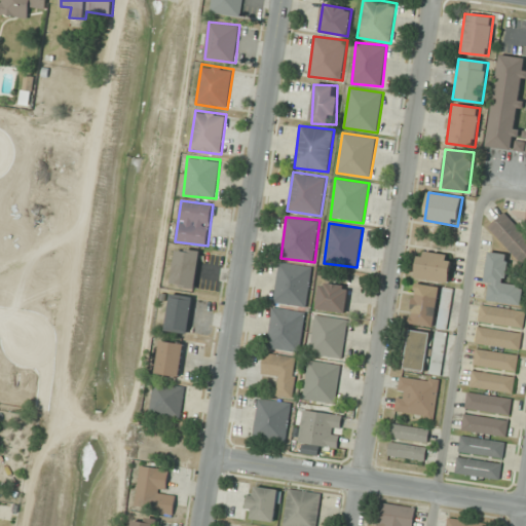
[(171,286),(195,289),(200,251),(177,248),(171,286)]
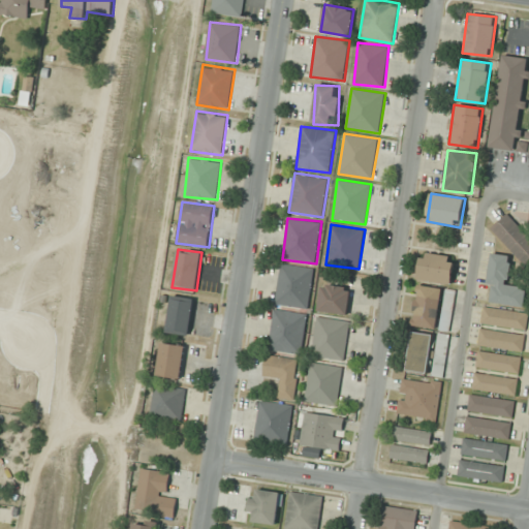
[(452,284),(456,256),(422,252),(418,280),(452,284)]
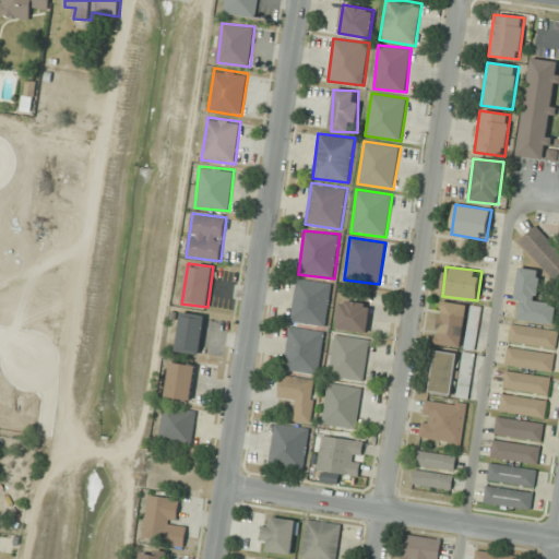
[(536,300),(540,270),(519,268),(514,304),(521,305),(520,319),(554,324),(557,302),(536,300)]
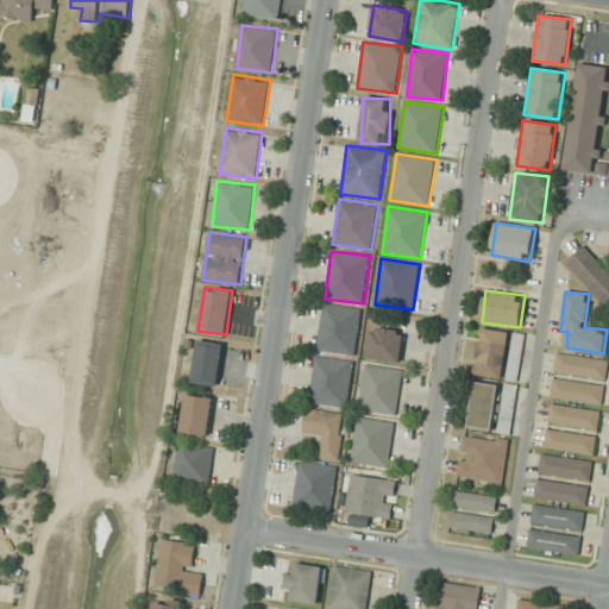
[(324,303),(316,351),(356,356),(363,308),(324,303)]
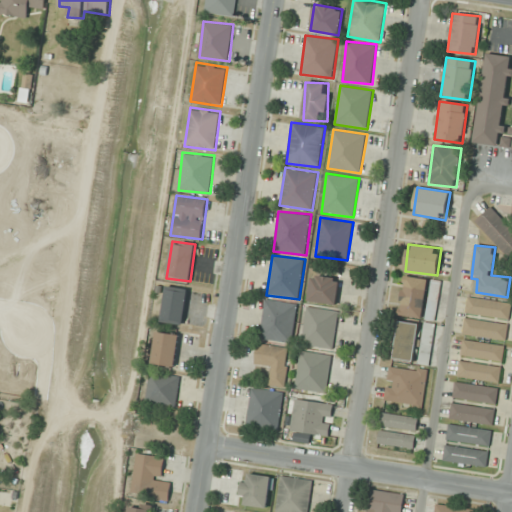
[(307,300),(336,305),(341,279),(312,273),(307,300)]
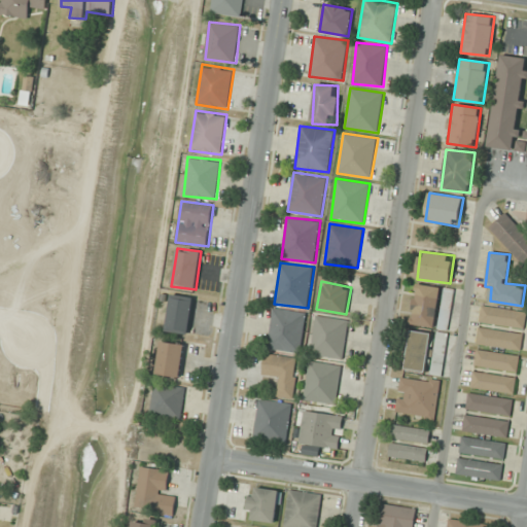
[(435,328),(441,286),(416,284),(411,325),(435,328)]
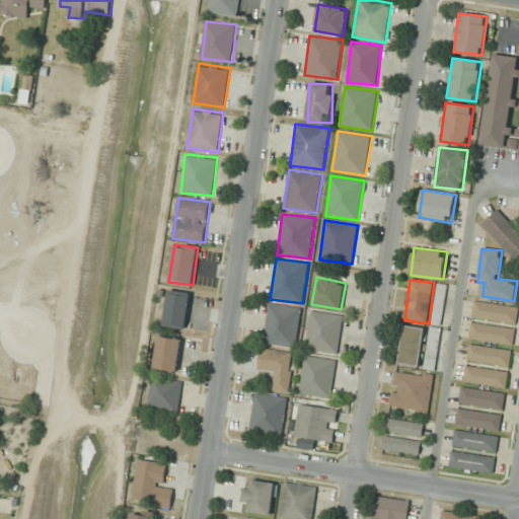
[(445,285),(437,284),(434,323),(442,323),(445,285)]
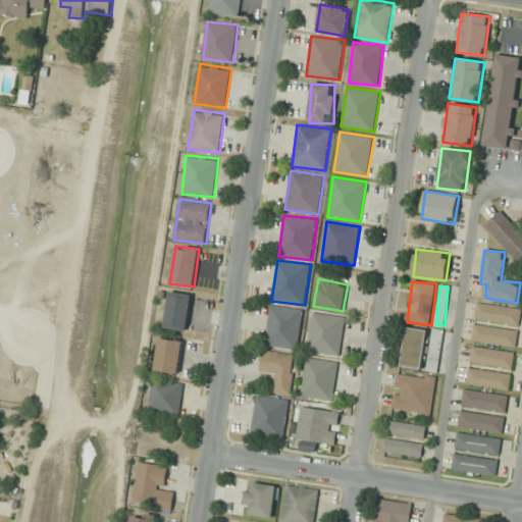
[(186,332),(193,295),(170,291),(164,328),(186,332)]
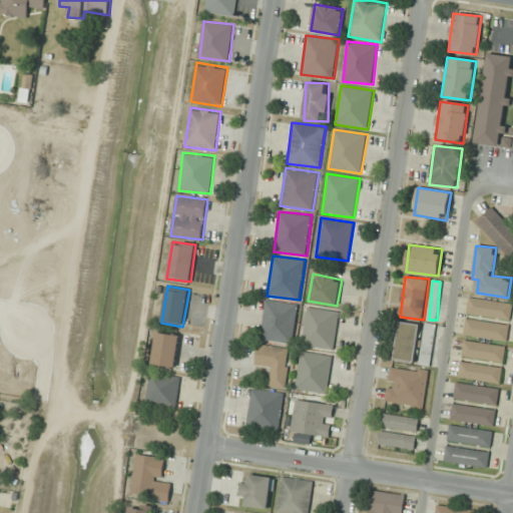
[(512,303),(469,298),(467,315),(511,320),(512,303)]
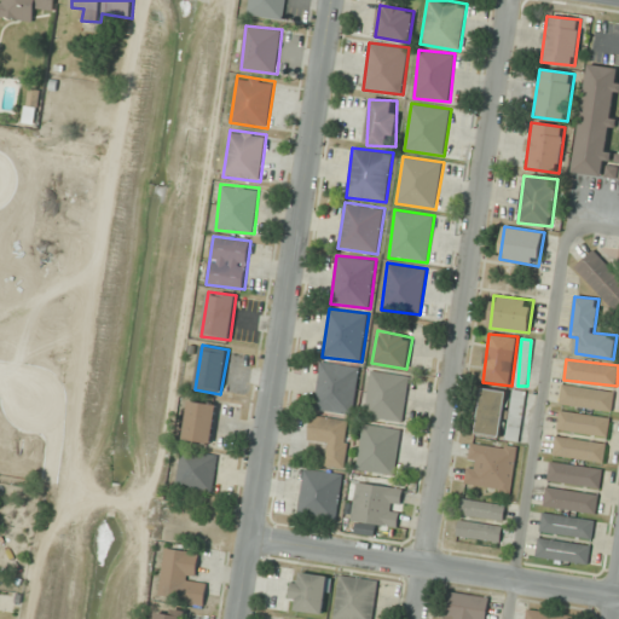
[(360,366),(319,362),(314,410),(354,415),(360,366)]
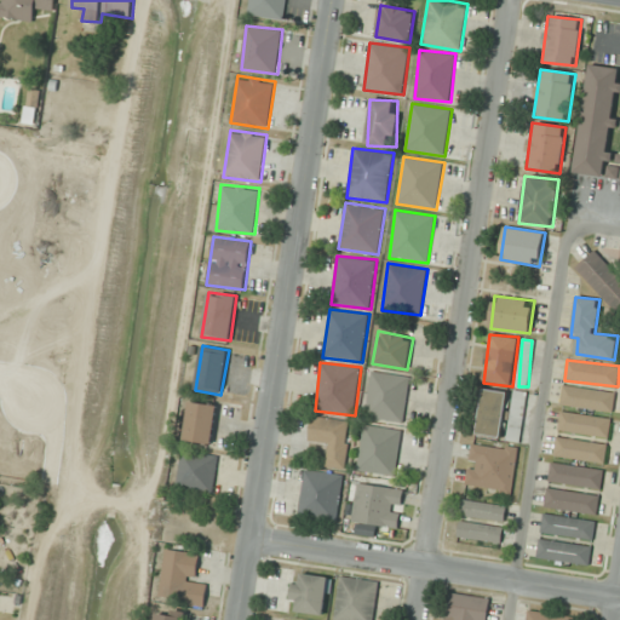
[(405,423),(411,375),(371,371),(365,418),(405,423)]
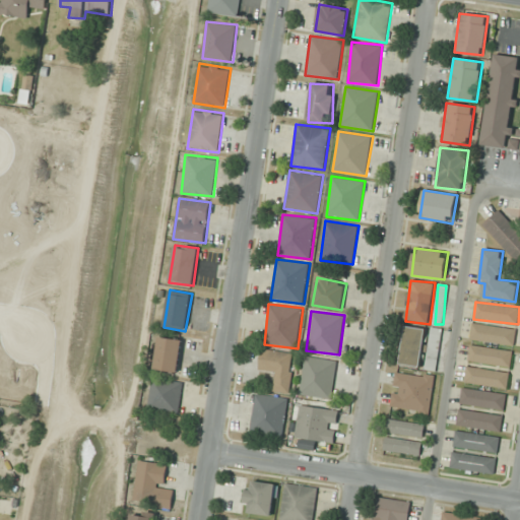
[(514,346),(517,330),(472,322),(470,338),(514,346)]
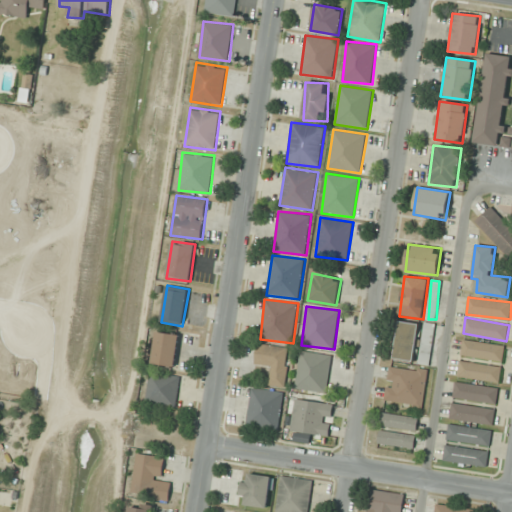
[(420,323),(399,320),(394,359),(415,362),(420,323)]
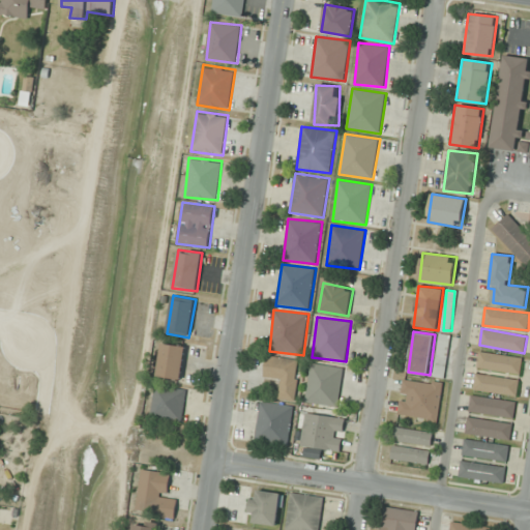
[(186,346),(164,343),(157,377),(180,380),(186,346)]
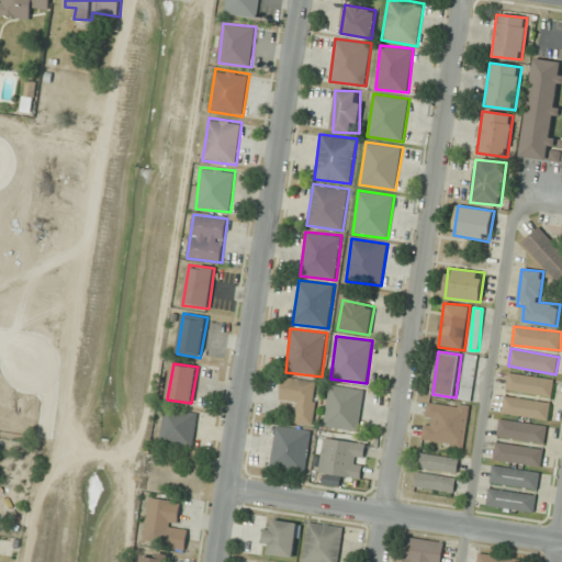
[(554,380),(508,372),(505,390),(551,397),(554,380)]
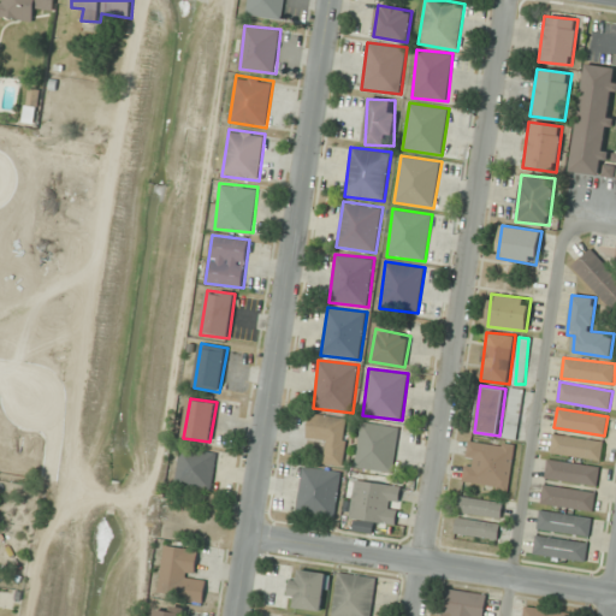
[(343,466),(350,419),(311,413),(307,438),(325,442),(323,462),(343,466)]
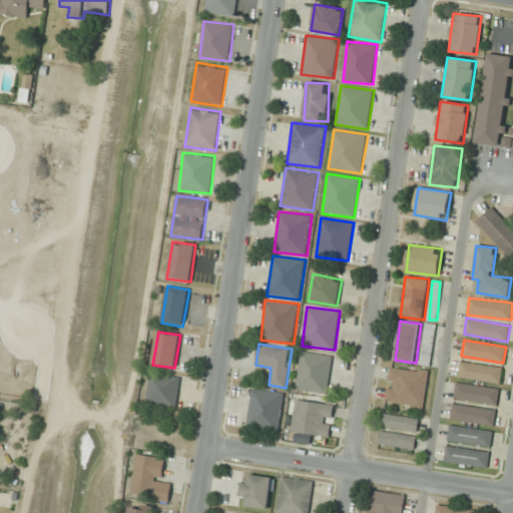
[(334,355),(301,351),(295,390),(328,395),(334,355)]
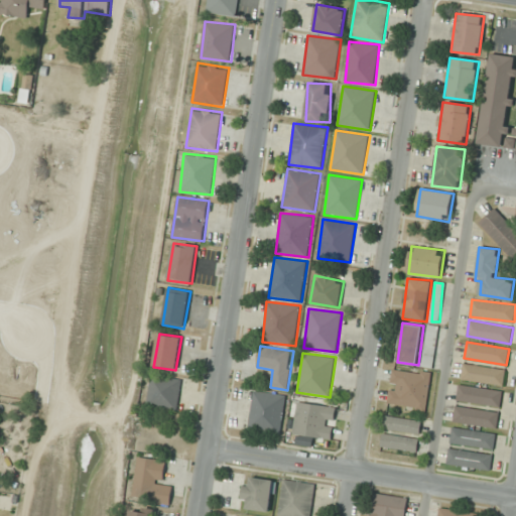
[(461,378),(503,386),(506,370),(464,362),(461,378)]
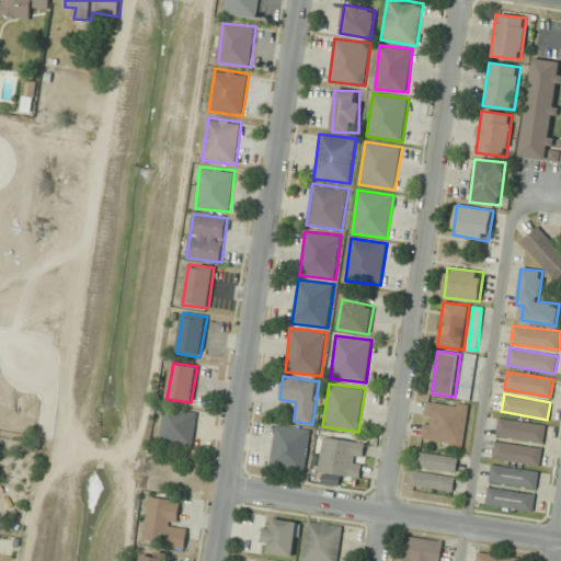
[(468,404),(426,401),(422,442),(465,446),(468,404)]
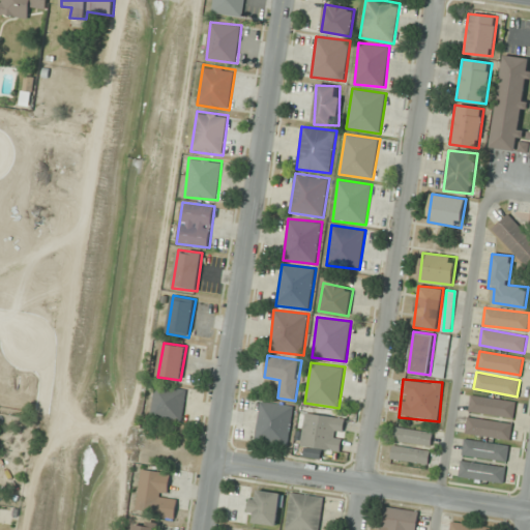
[(151,417),(183,420),(186,388),(155,384),(151,417)]
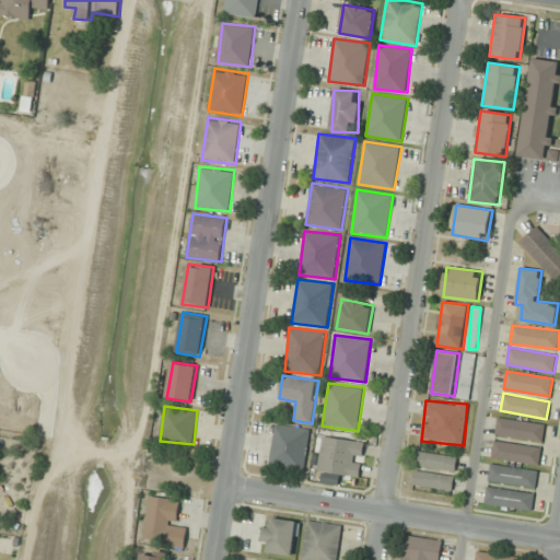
[(496,435),(544,442),(546,423),(498,418),(496,435)]
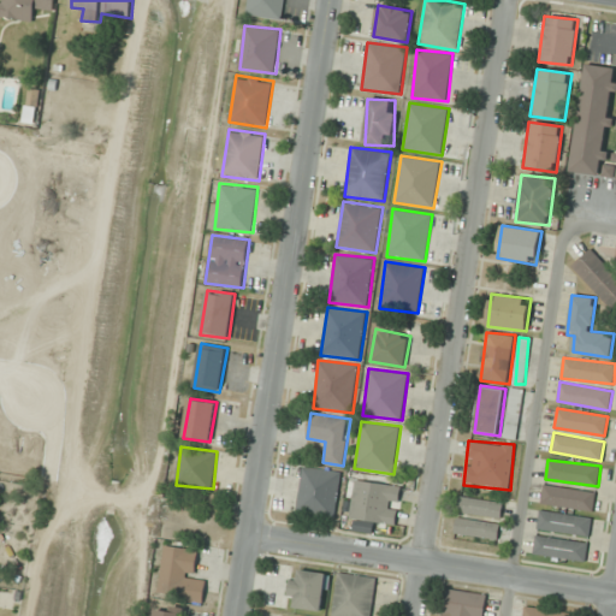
[(343,472),(303,466),(296,513),(336,519),(343,472)]
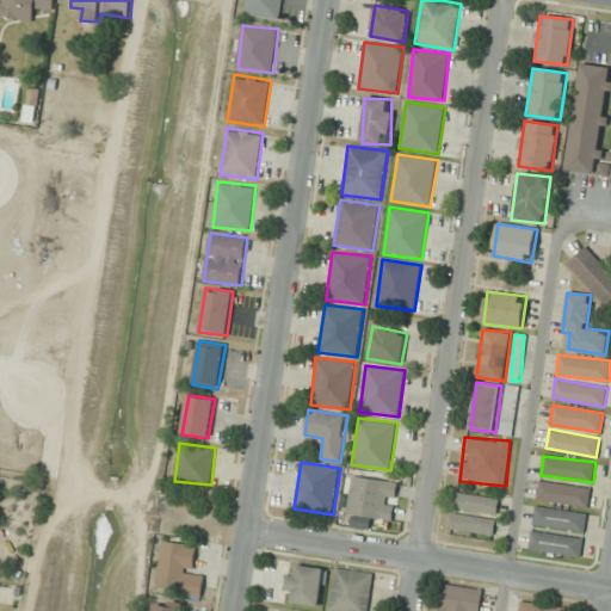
[(346,514),(393,522),(399,481),(352,474),(346,514)]
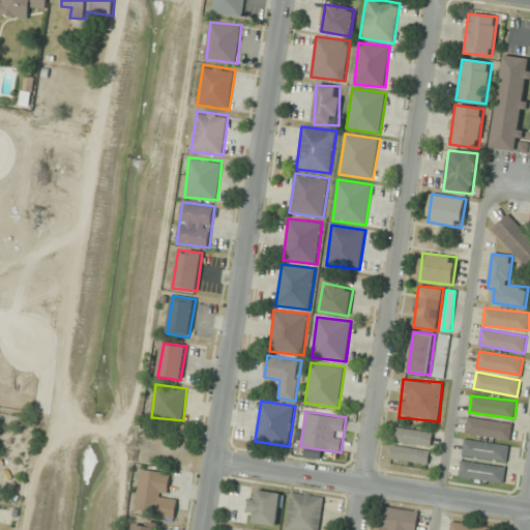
[(511,439),(512,422),(467,418),(466,435),(511,439)]
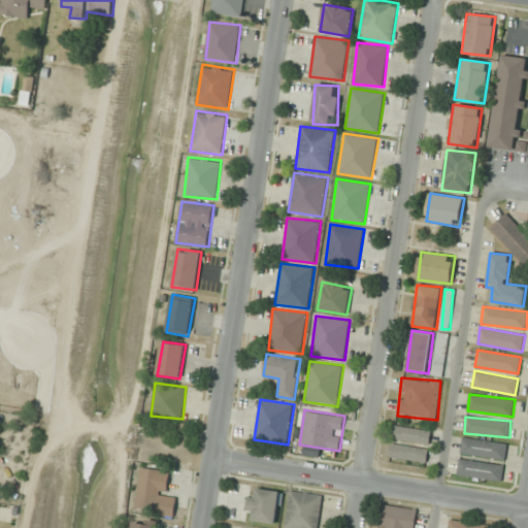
[(432,431),(395,423),(392,438),(429,446),(432,431)]
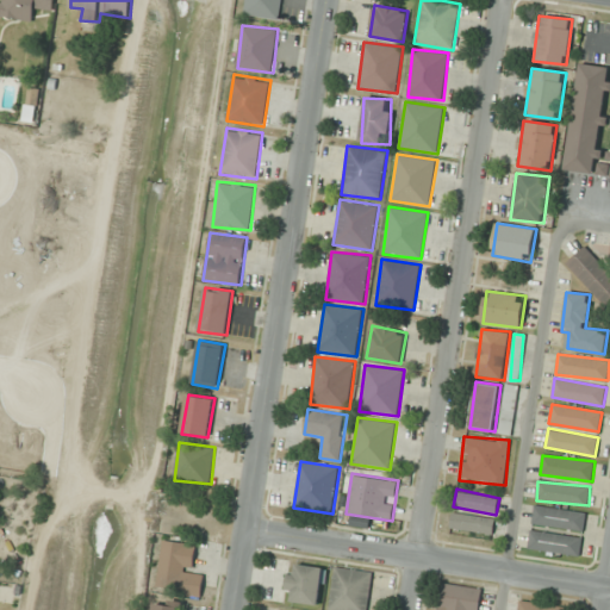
[(584,533),(586,514),(535,504),(531,524),(584,533)]
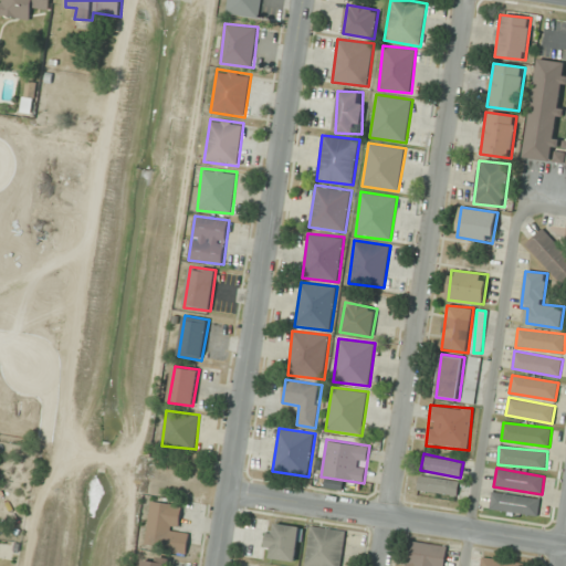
[(457,495),(459,480),(419,475),(418,491),(457,495)]
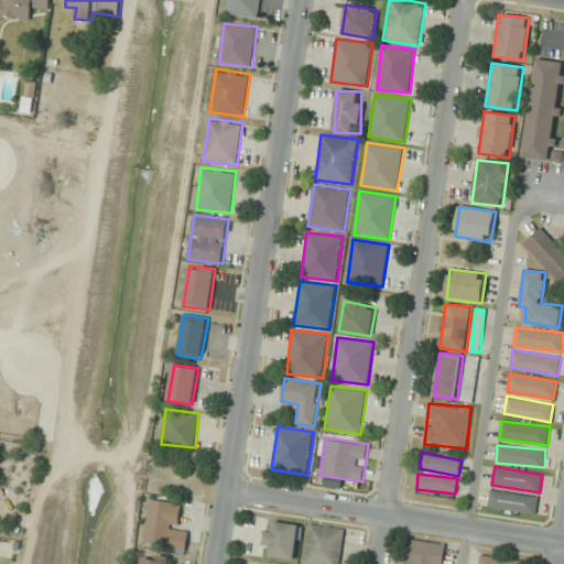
[(539,496),(490,490),(488,508),(537,513),(539,496)]
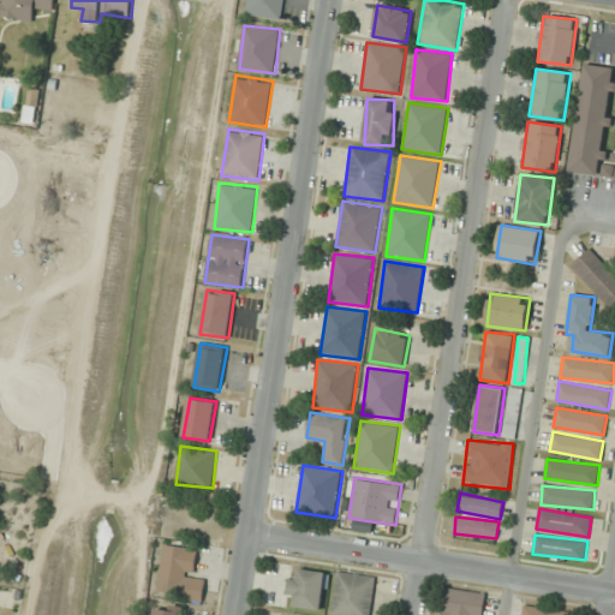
[(198,549),(163,544),(157,596),(203,602),(207,578),(195,577),(198,549)]
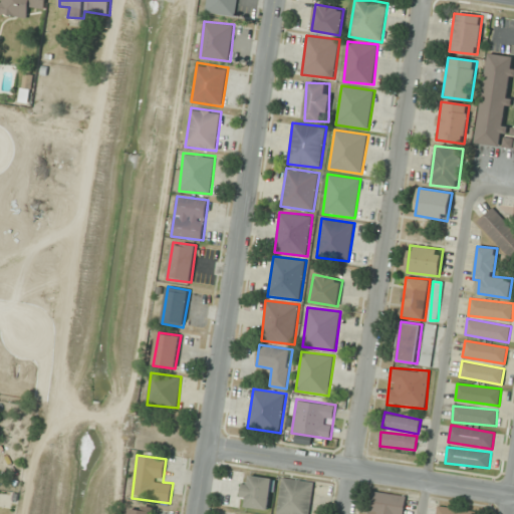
[(268,511),(275,480),(247,473),(239,505),(268,511)]
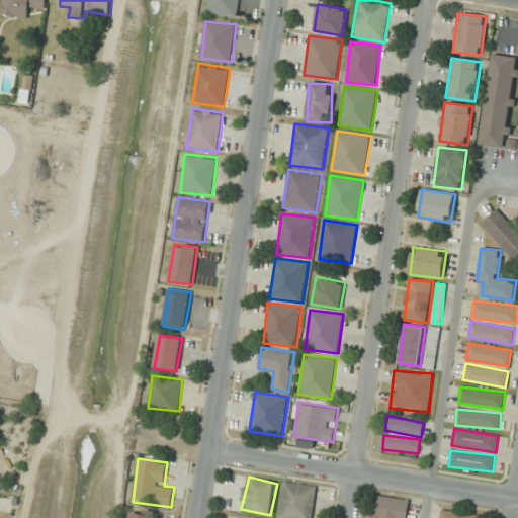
[(312,517),(317,486),(283,482),(278,517),(312,517)]
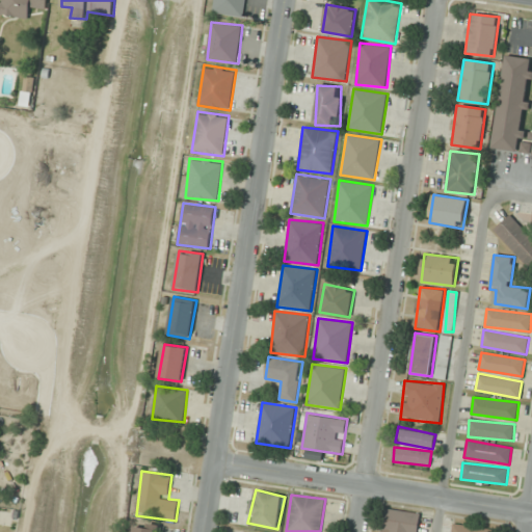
[(418,531),(421,513),(383,508),(380,531),(418,531)]
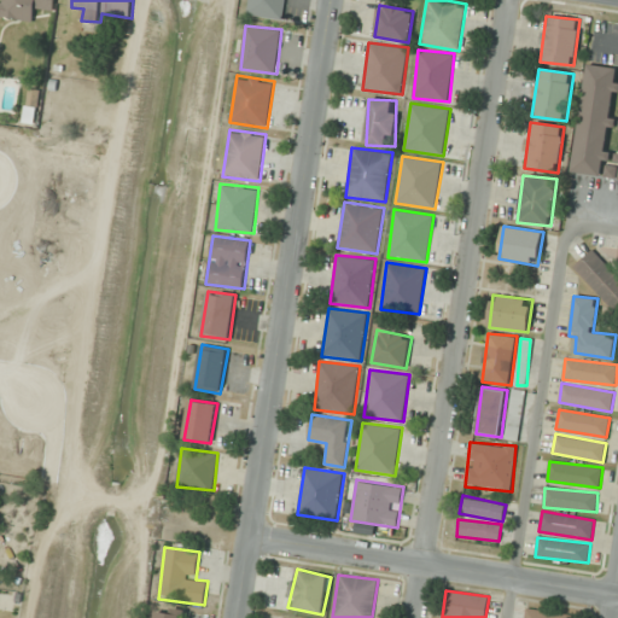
[(155,617),(188,617),(190,612),(157,607),(155,617)]
